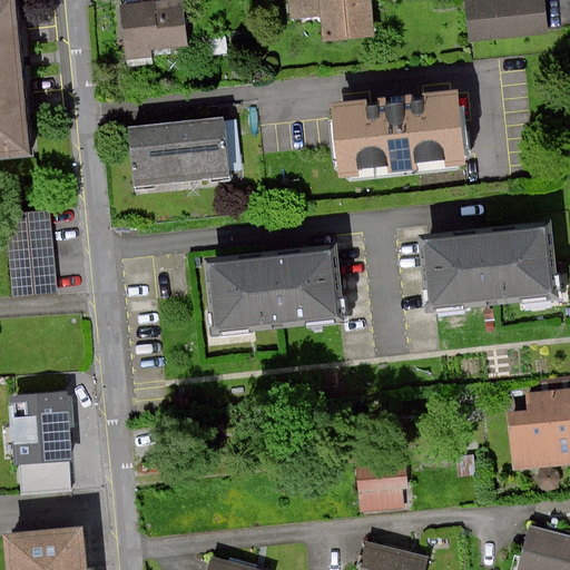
[(0,0),(0,157),(29,155),(13,0),(0,0)]
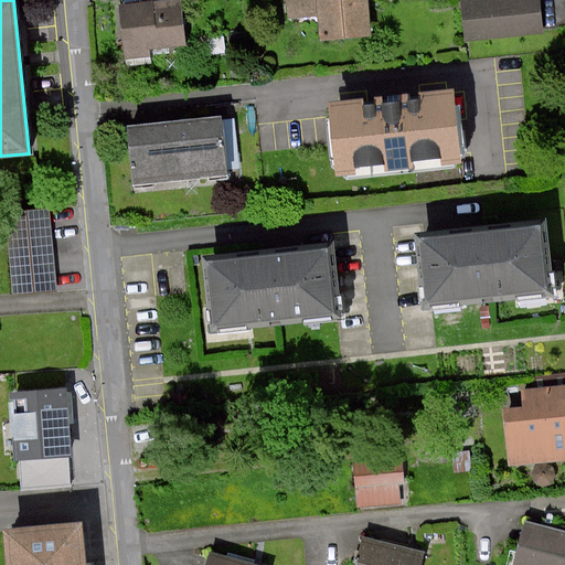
[(152,49),(189,46),(183,0),(174,0),(121,4),(127,60),(153,57),(152,49)]
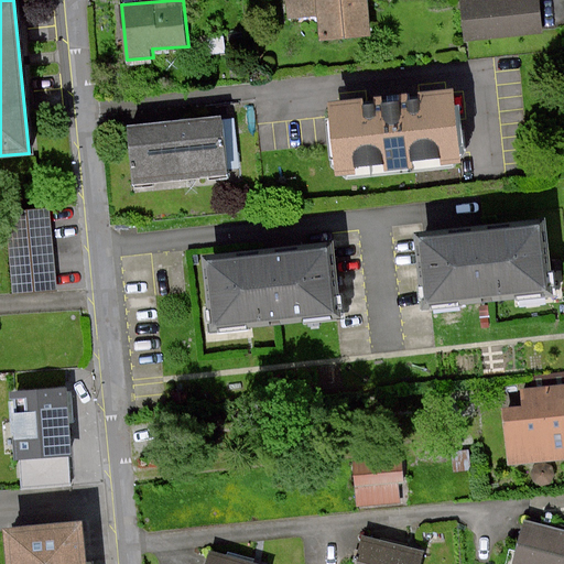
[(322,40),(373,35),(369,0),(285,0),(288,19),(320,15),(322,40)]
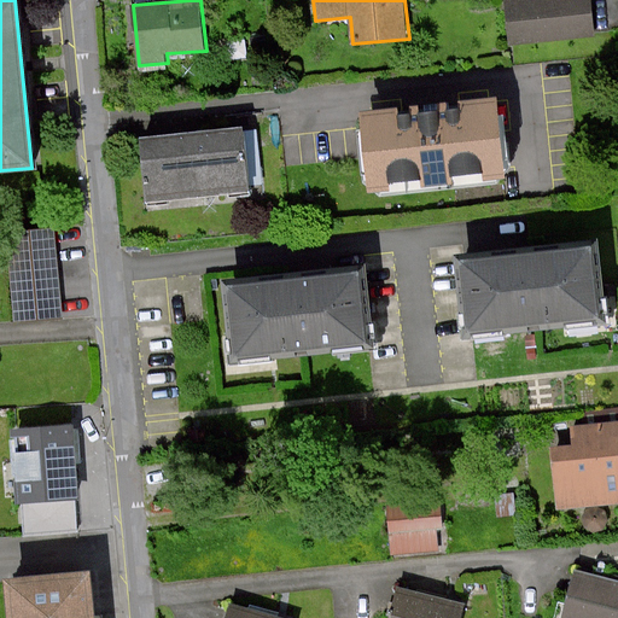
[(505,0),(509,46),(598,38),(592,0),(505,0)]
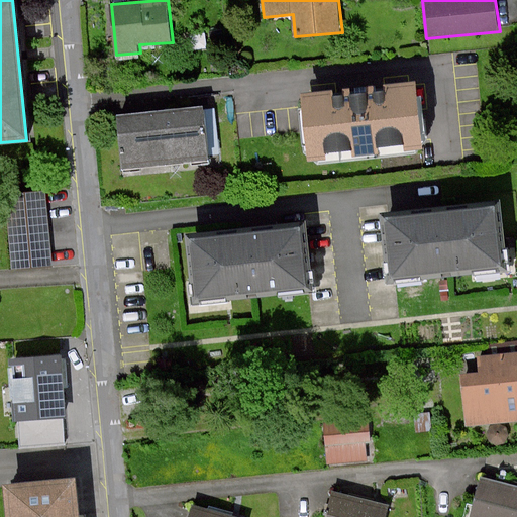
[(421,82),(306,93),(312,162),(427,150),(421,82)]
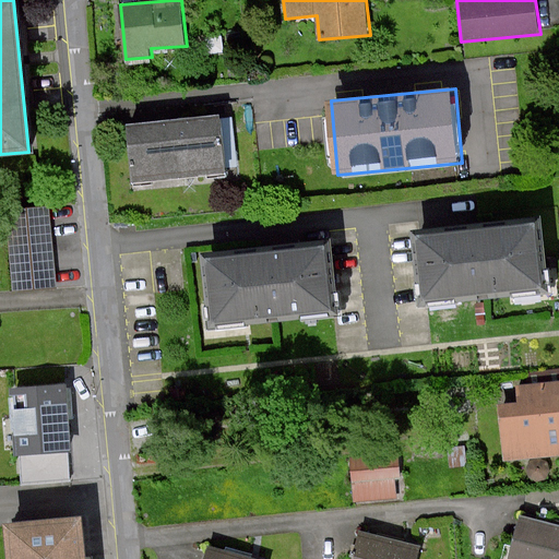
[(224,117),(131,126),(137,182),(229,173),(224,117)]
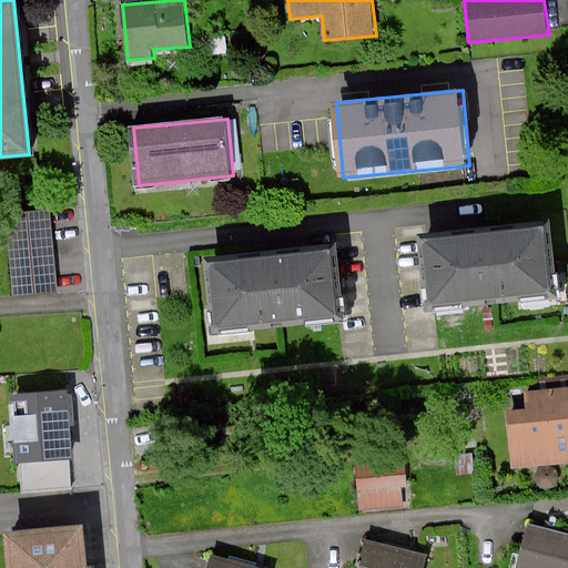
[(51,210),(8,213),(13,295),(58,292),(51,210)]
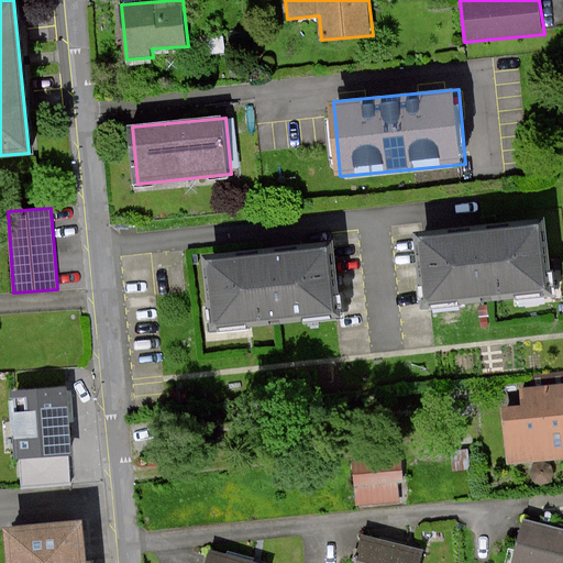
[(545,222),(418,231),(430,304),(551,289),(545,222)]
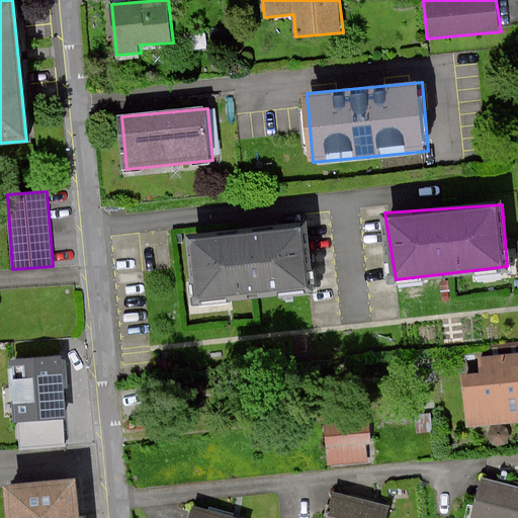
[(189,235),(196,307),(247,300),(323,292),(315,221),(189,235)]
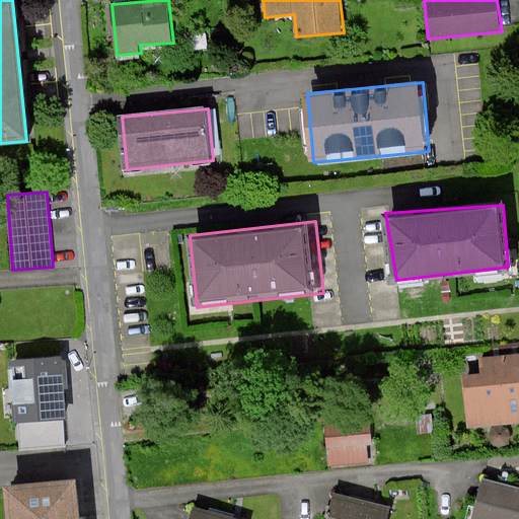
[(63,356),(12,360),(20,451),(69,447),(63,356)]
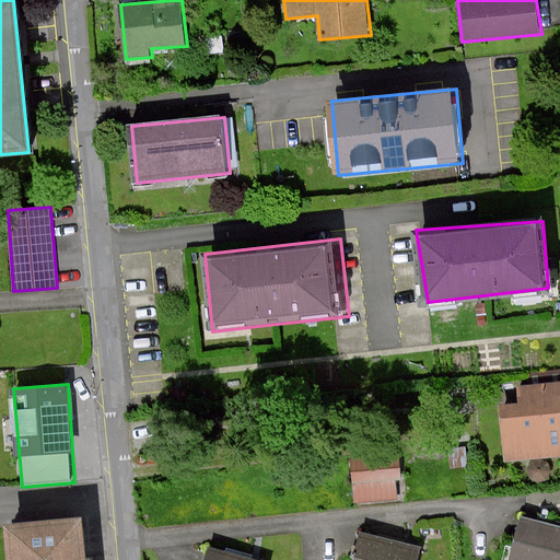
[(513,409),(488,411),(493,469),(505,468),(559,463),(559,386),(511,392),(513,409)]
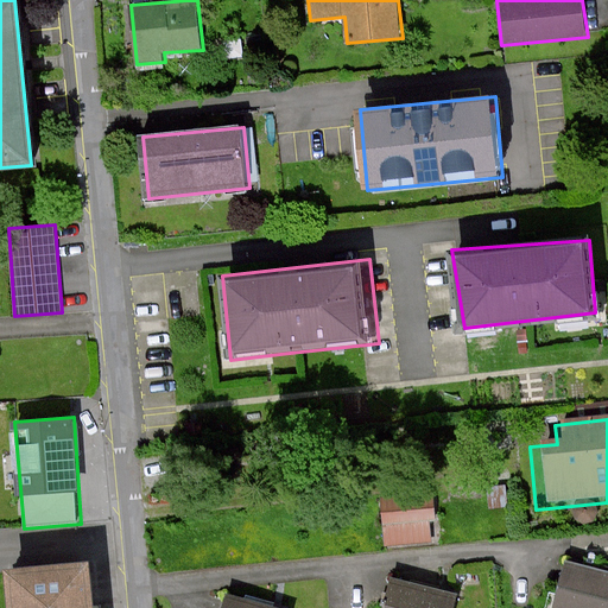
[(506,486),(488,487),(491,508),(508,506),(506,486)]
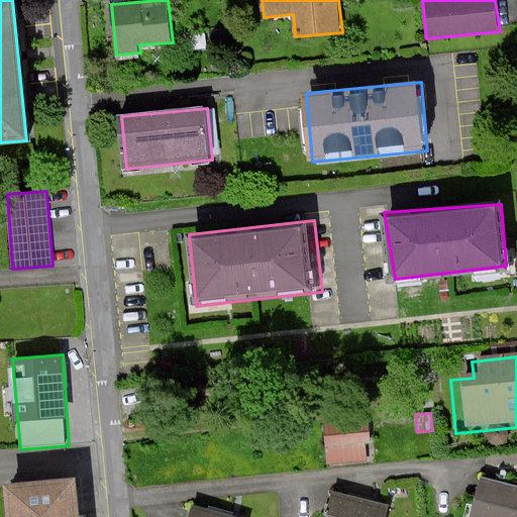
[(370,420),(326,424),(329,463),(368,460),(366,441),(372,441),(370,420)]
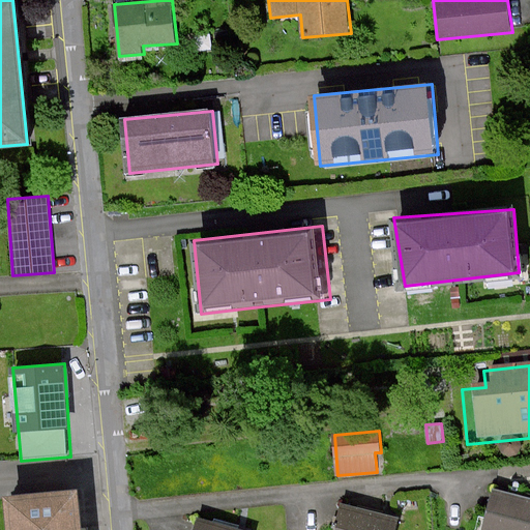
[(529,529),(529,497),(495,489),(482,529),(529,529)]
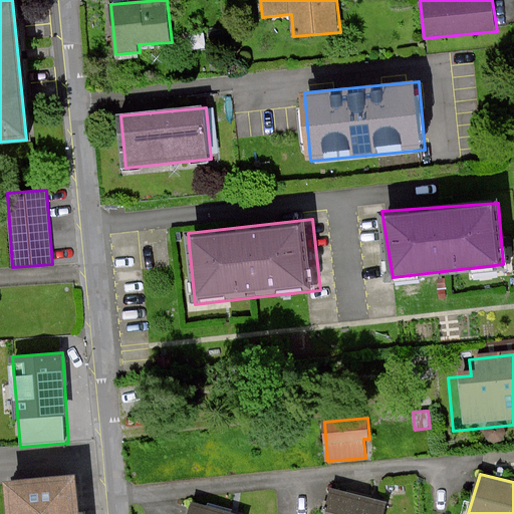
[(7,482),(10,513),(82,513),(79,475),(7,482)]
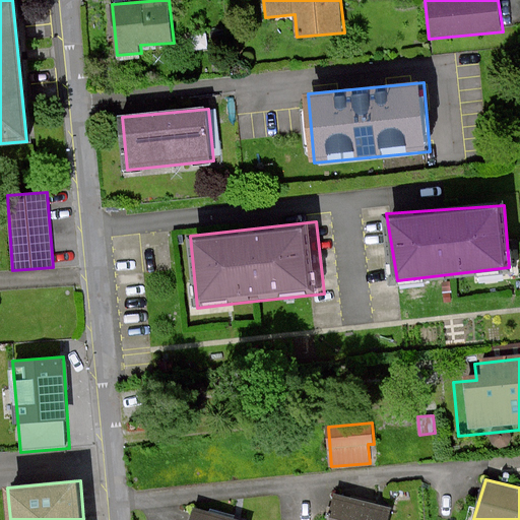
[(390,519),(394,508),(336,493),(329,519),(390,519)]
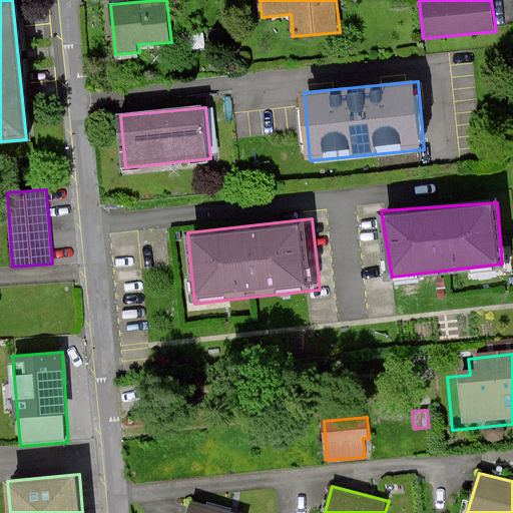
[(235,512),(191,501),(188,512),(235,512)]
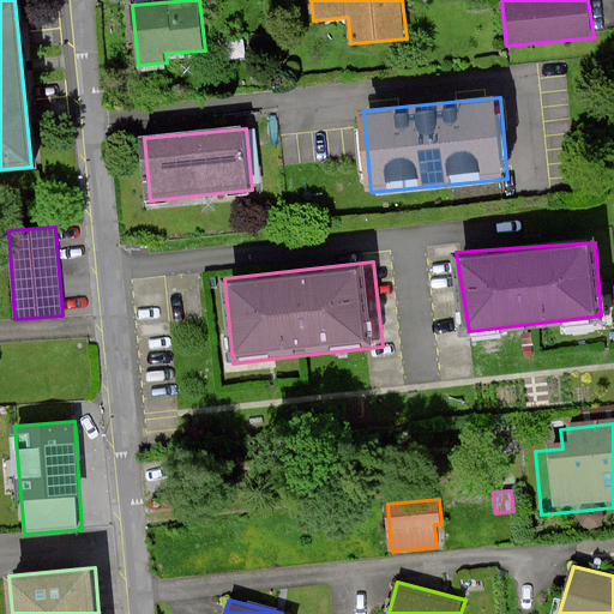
All buildings are outlined.
